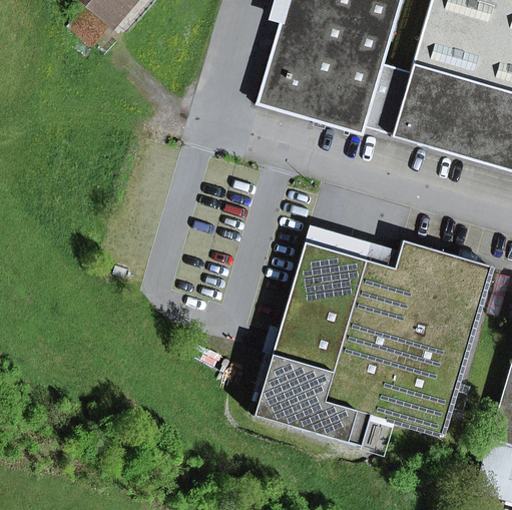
[(88,0),(112,20),(129,0),(88,0)]
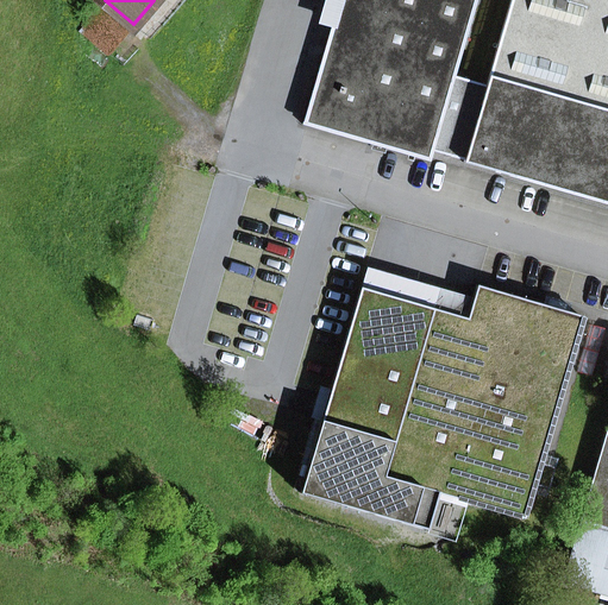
[(431,158),(434,147),(456,74),(476,0),(338,0),(332,25),(304,121),(431,158)]
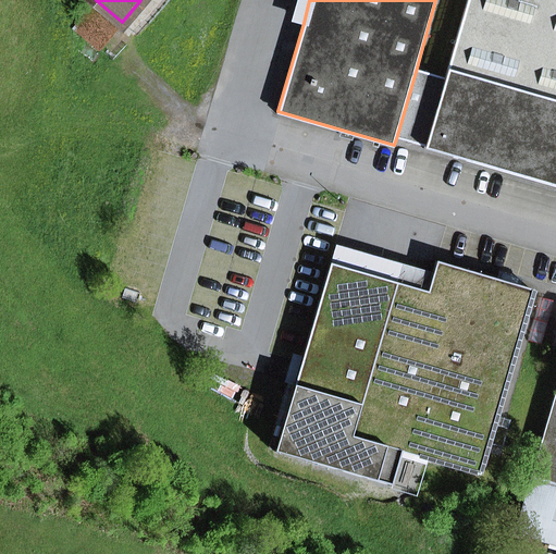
[(296,0),(292,19),(304,23),(309,0),(296,0)]
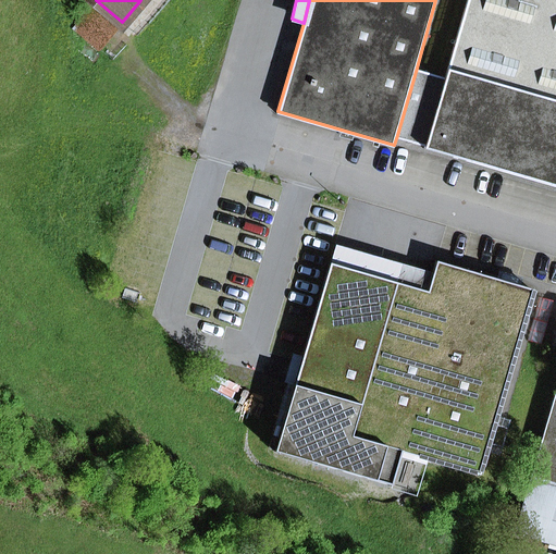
[(467,0),(445,76),(417,68),(397,135),(425,144),(424,146),(555,184),(555,0),(467,0)]
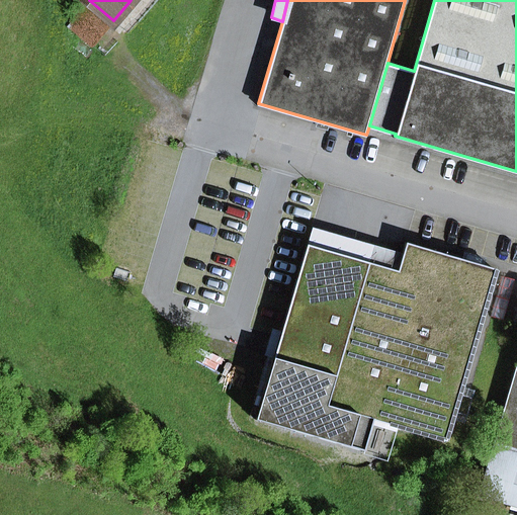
[(99,46),(115,24),(88,5),(73,25),(99,46)]
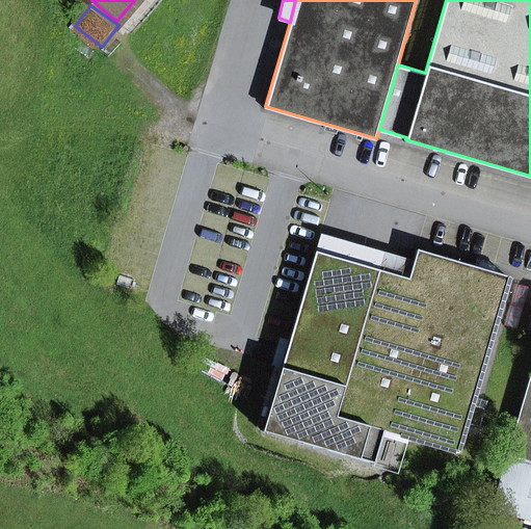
[(408,276),(414,259),(321,232),(316,249),(408,276)]
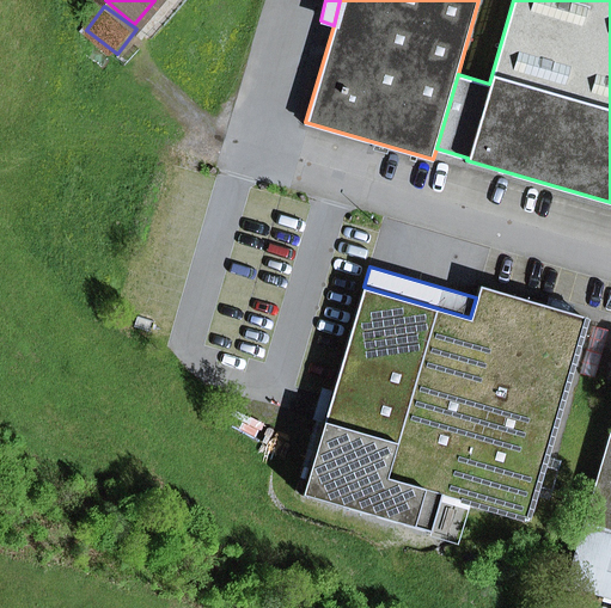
[(364,287),(304,493),(432,530),(443,493),(529,519),(538,484),(553,489),(560,467),(544,462),(587,315),(481,284),(476,298),(470,318),(364,287)]
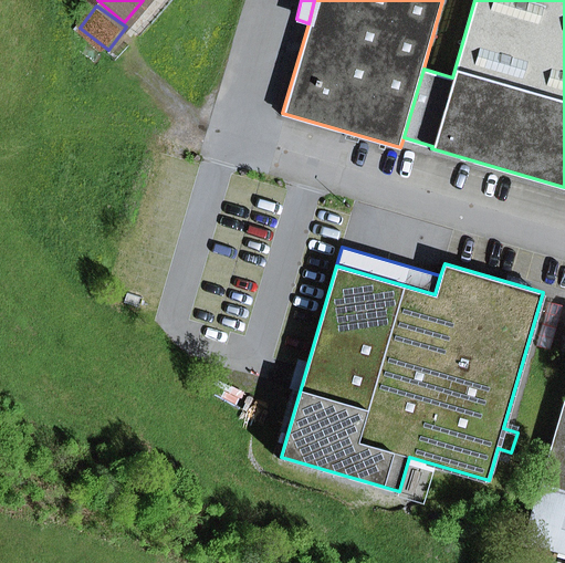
[(564,396),(523,540),(564,552),(564,396)]
